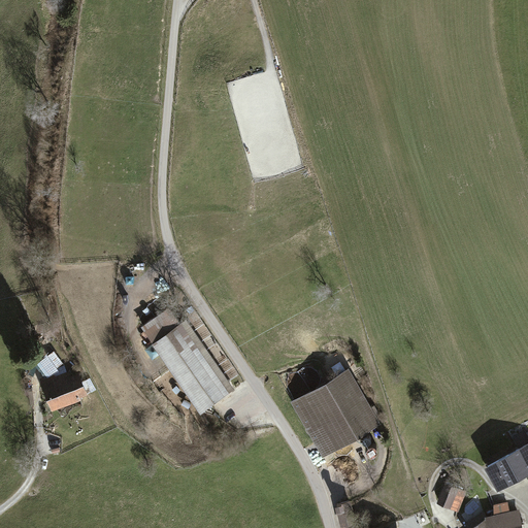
[(197,410),(201,416),(234,394),(188,324),(171,334),(161,319),(143,329),(197,410)]
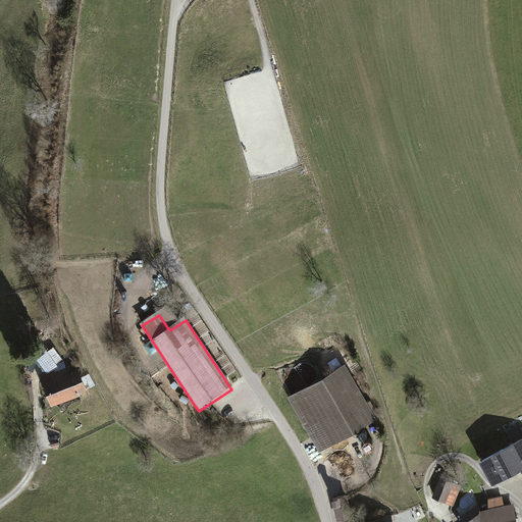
[(39,373),(49,405),(77,396),(76,394),(85,390),(77,368),(69,371),(67,367),(52,371),(52,369),(39,373)]
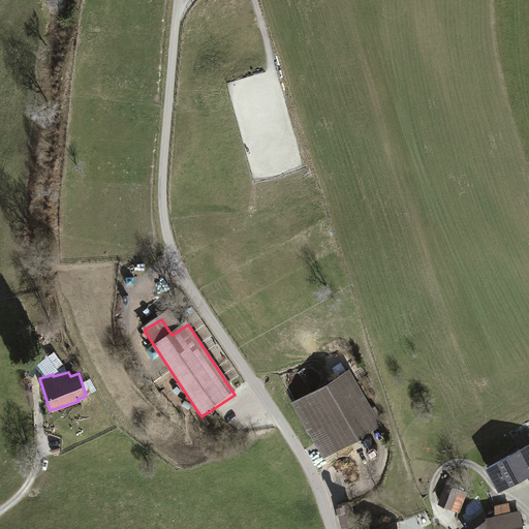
[(293,405),(325,461),(383,428),(350,372),(293,405)]
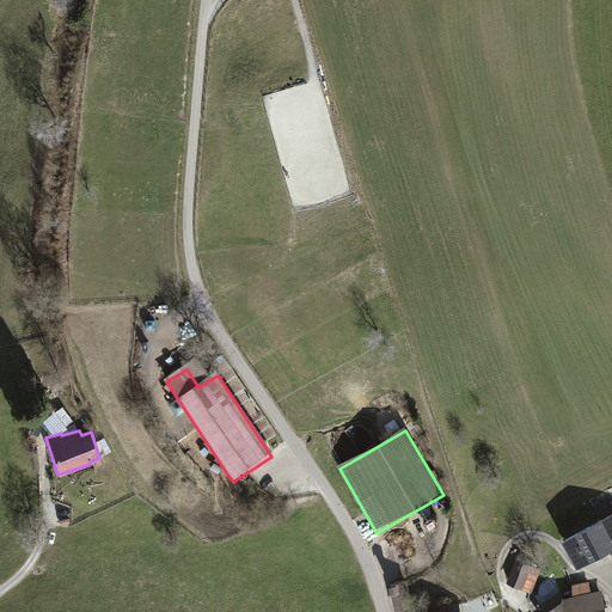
[(611,518),(564,544),(580,570),(611,552),(611,518)]
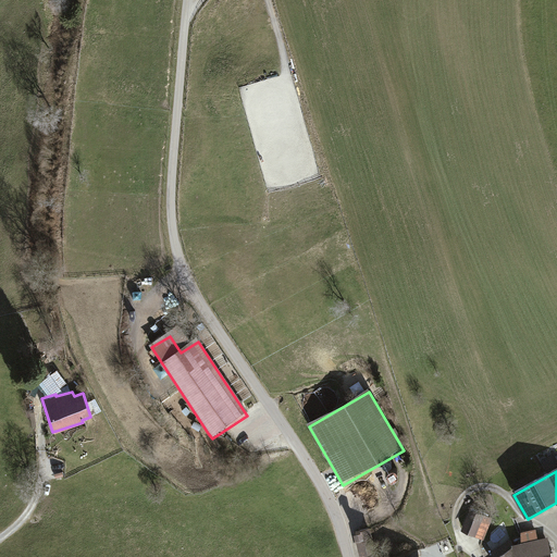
[(483,542),(491,520),(469,512),(461,534),(483,542)]
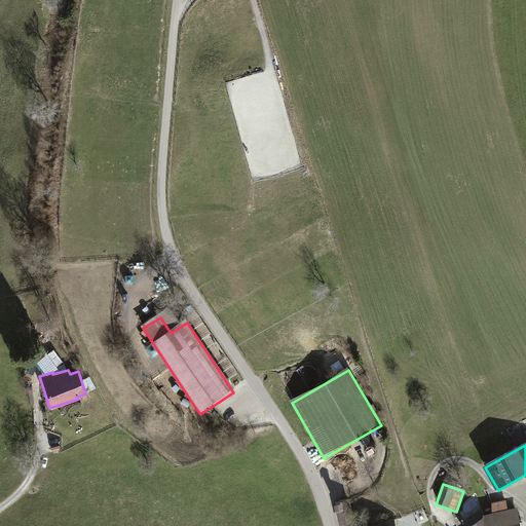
[(521,525),(519,512),(509,513),(508,502),(492,504),(493,516),(484,517),(481,514),(463,525),(521,525)]
